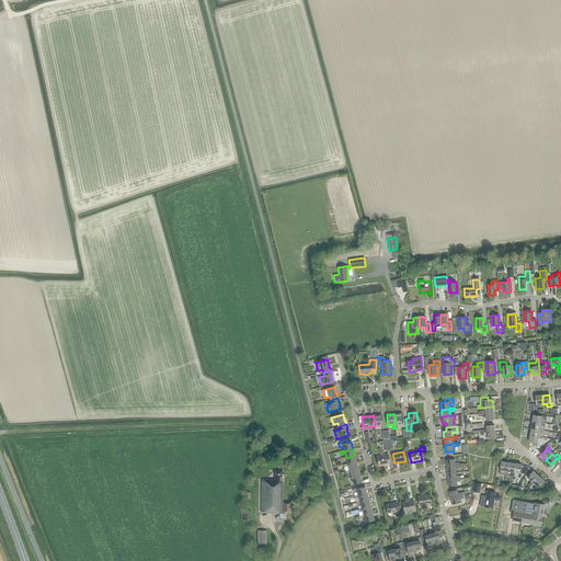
[(378,466),(389,464),(387,455),(377,456),(378,466)]
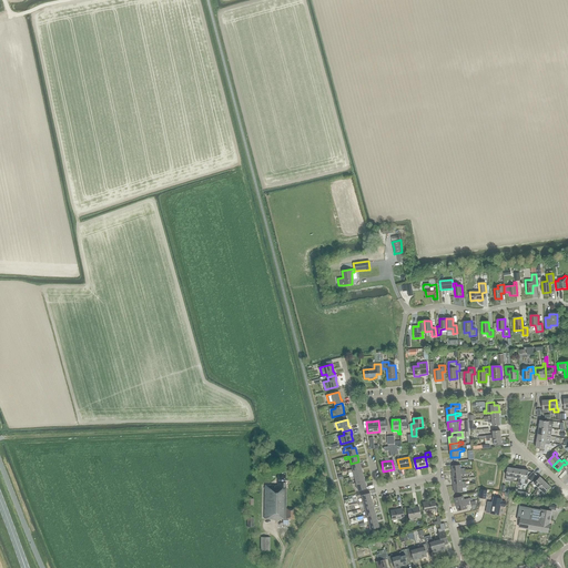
[(351,465),(352,469),(352,470),(361,468),(358,462),(351,464),(351,463),(346,464),(346,466),(351,465)]
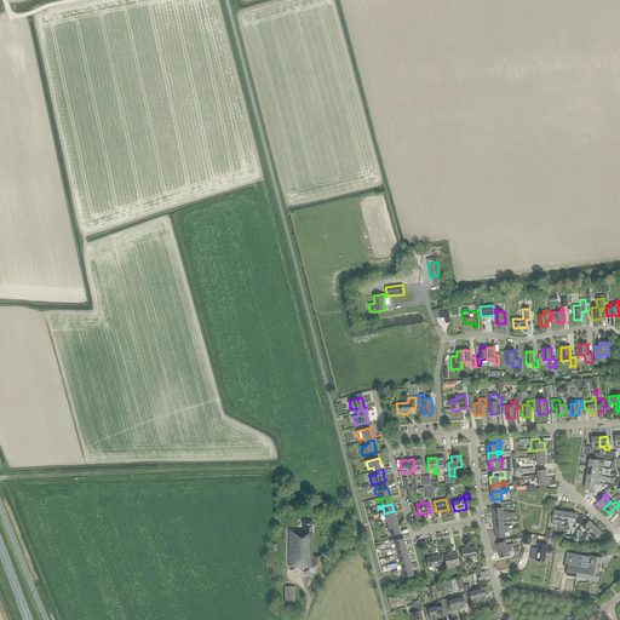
[(385,515),(386,520),(386,521),(396,518),(394,511),(384,514),(384,512),(379,514),(380,516),(385,515)]
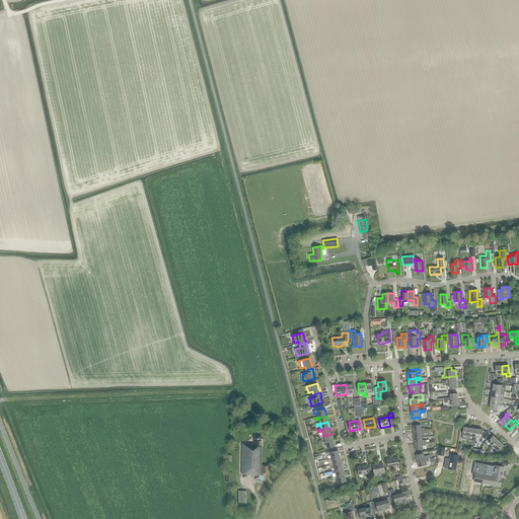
[(254,431),(253,444),(241,444),(241,474),(258,474),(258,479),(263,479),(264,474),(269,474),(269,465),(262,465),(262,446),(261,446),(261,431),(254,431)]
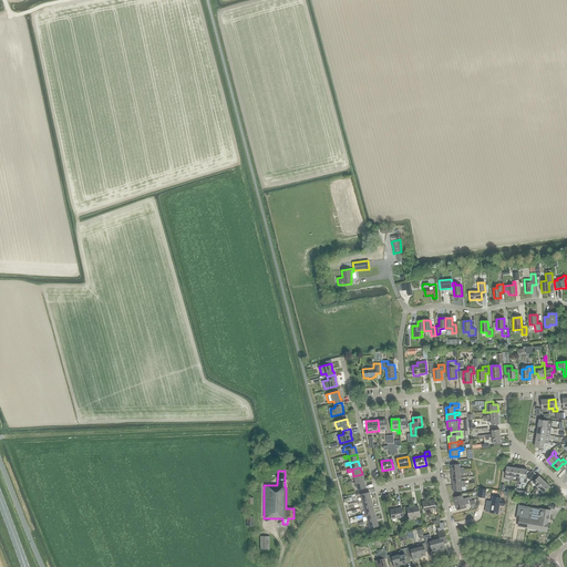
[(532,472),(526,477),(527,478),(529,481),(535,474),(532,472)]
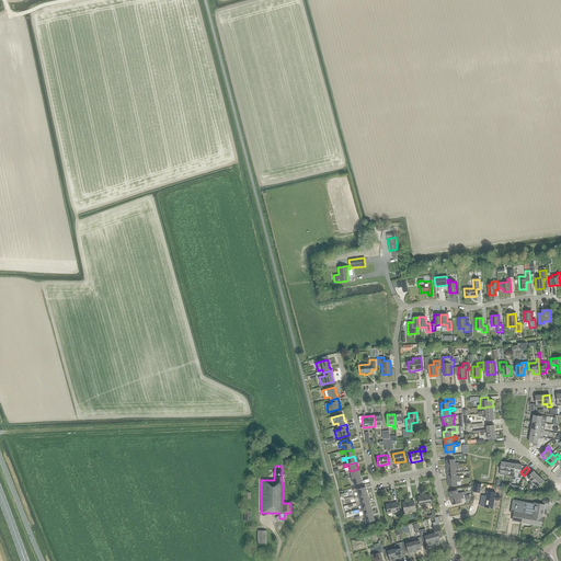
[(350,472),(351,477),(352,478),(359,476),(358,469),(350,471),(350,470),(345,471),(346,473),(350,472)]
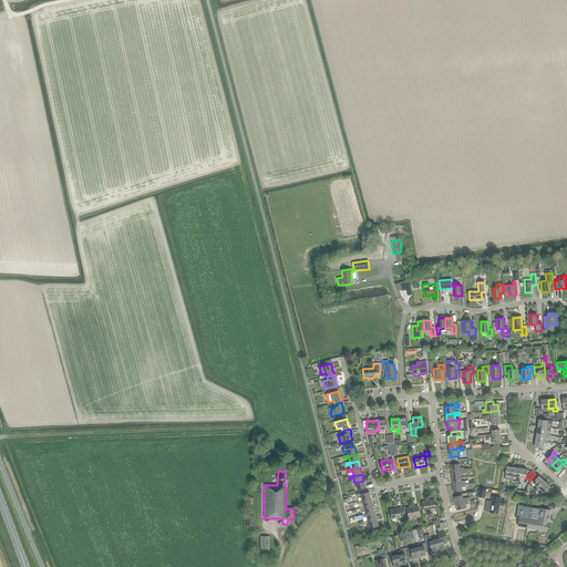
[(544,481),(538,476),(533,483),(537,486),(534,490),(536,492),(538,488),(538,487),(544,481)]
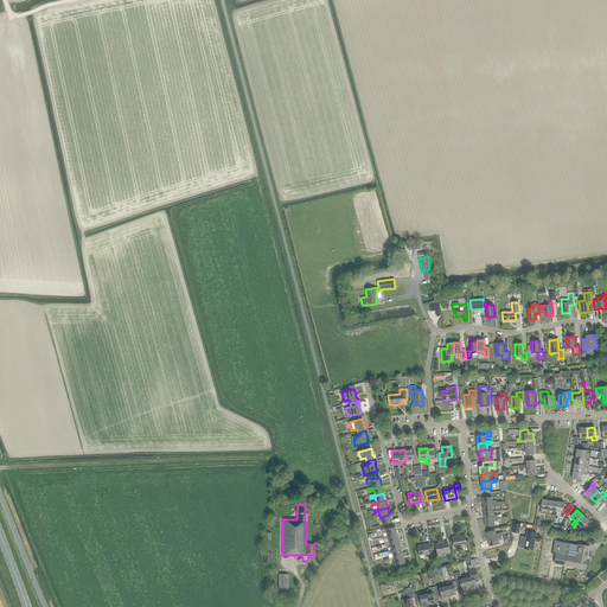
[(381,517),(379,516),(376,517),(376,521),(381,519),(382,524),(391,522),(389,515),(381,517)]
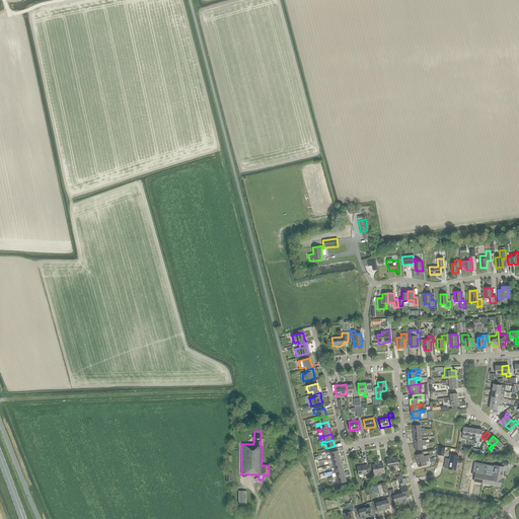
[(493,446),(493,447),(496,449),(494,452),(495,454),(498,451),(498,450),(503,445),(498,440),(493,446)]
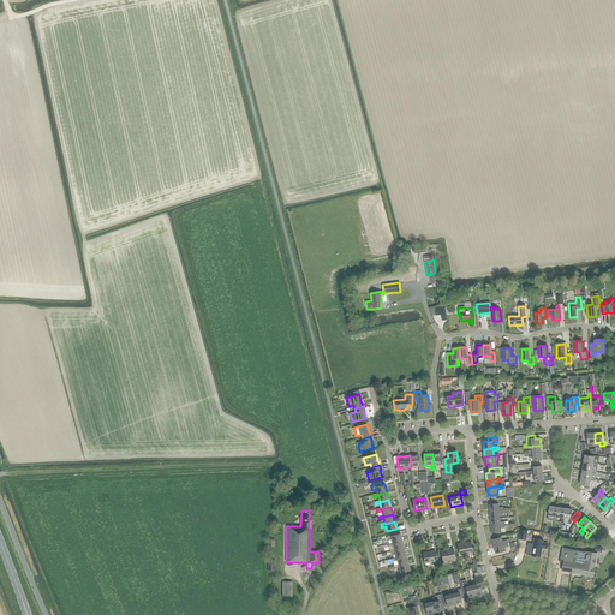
[(392,538),(393,543),(393,544),(402,542),(400,533),(392,536),(390,536),(386,537),(387,539),(392,538)]
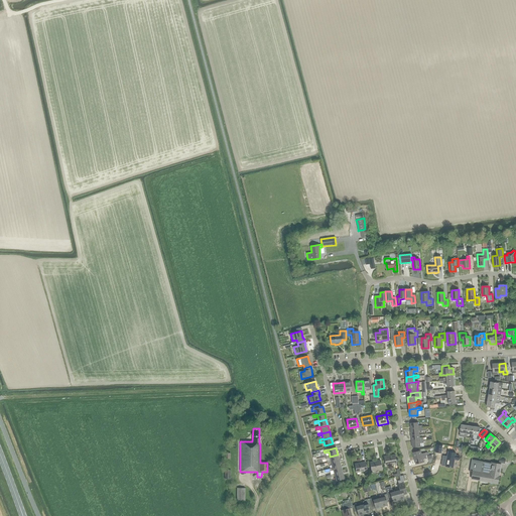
[(459,461),(460,456),(456,456),(456,454),(448,452),(445,467),(453,468),(455,460),(459,461)]
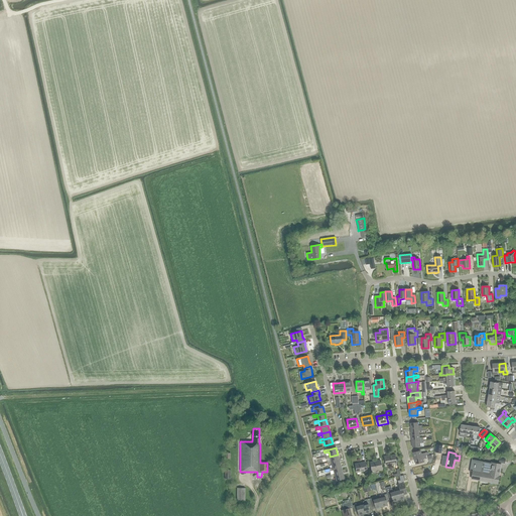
[(339,461),(338,455),(330,457),(330,456),(326,457),(327,459),(330,458),(331,462),(332,463),(339,461)]
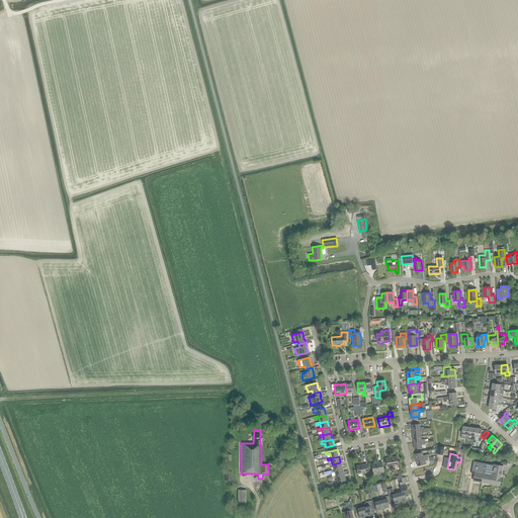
[(387,467),(398,465),(396,456),(385,458),(387,467)]
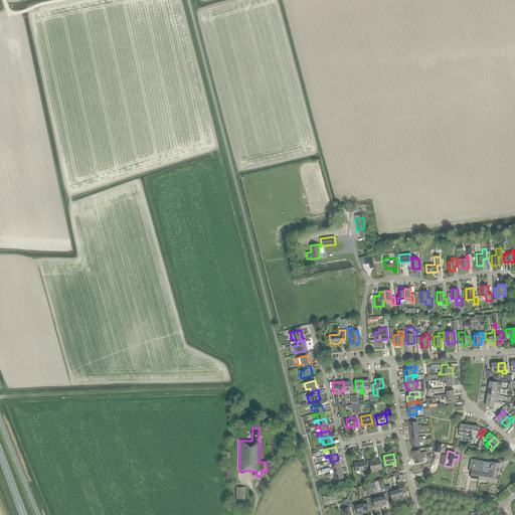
[(424,455),(413,458),(414,464),(422,462),(421,459),(425,458),(424,455)]
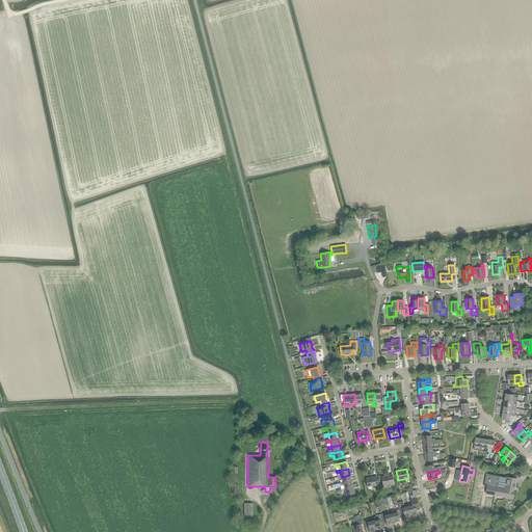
[(514,490),(516,479),(507,477),(507,478),(486,474),(484,483),(487,484),(486,494),(513,499),(514,490)]
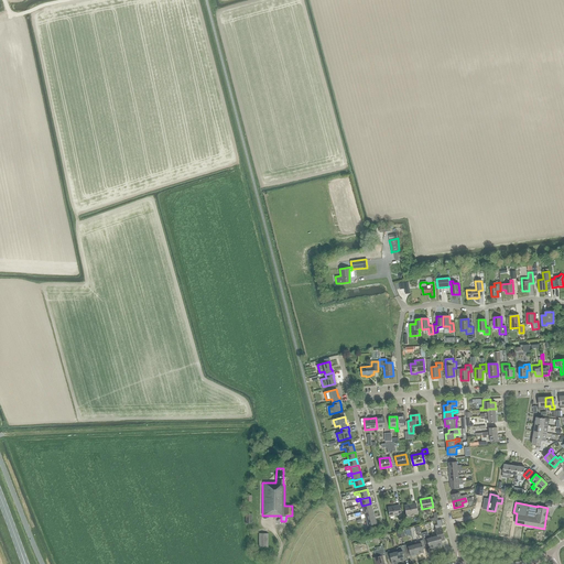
[(372,510),(370,503),(362,506),(361,505),(358,506),(358,508),(362,507),(364,511),(364,512),(372,510)]
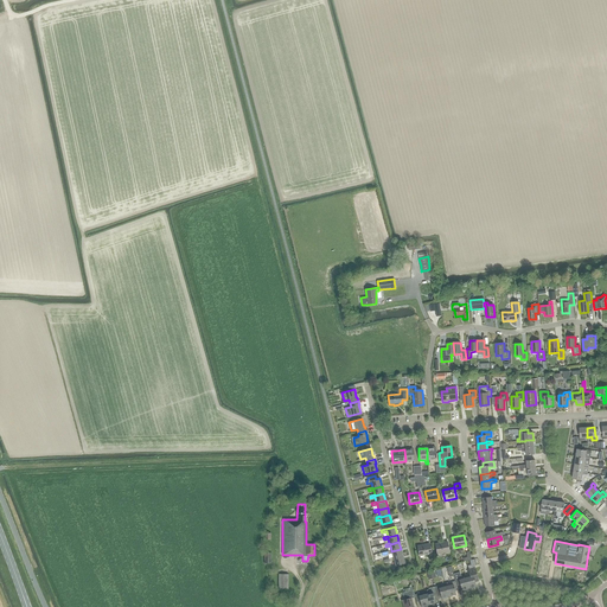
[(438,554),(448,553),(447,542),(435,544),(438,554)]
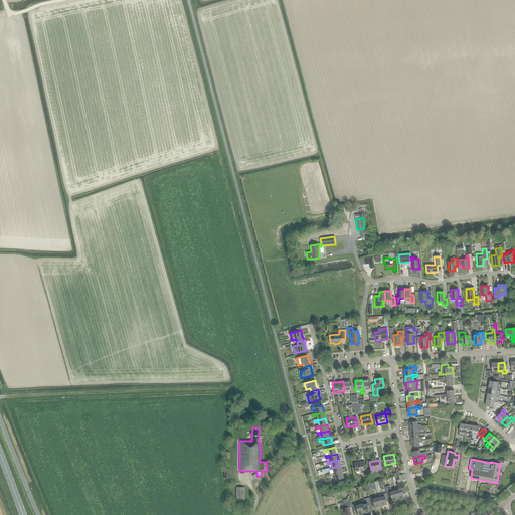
[(356,472),(365,470),(364,461),(354,463),(356,472)]
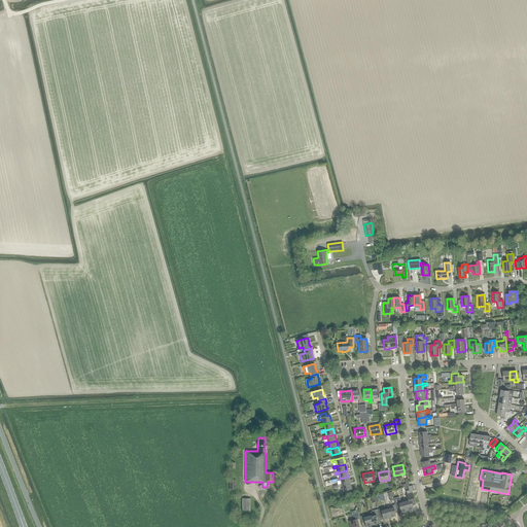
[(349,483),(348,477),(340,479),(340,478),(336,479),(337,481),(341,480),(342,484),(342,485),(349,483)]
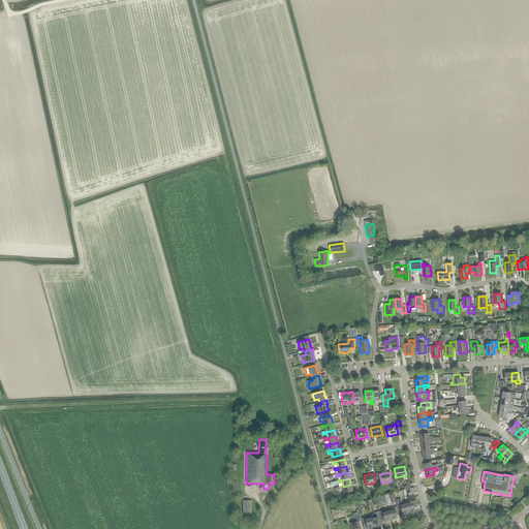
[(343,487),(343,486),(339,487),(339,489),(343,488),(344,493),(352,491),(350,485),(343,487)]
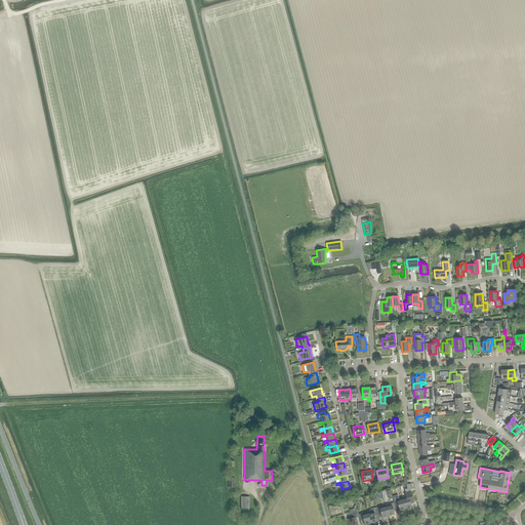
[(410,502),(413,501),(410,491),(411,491),(410,489),(411,489),(409,484),(406,485),(406,488),(404,489),(405,493),(406,498),(403,499),(405,510),(411,508),(410,502)]
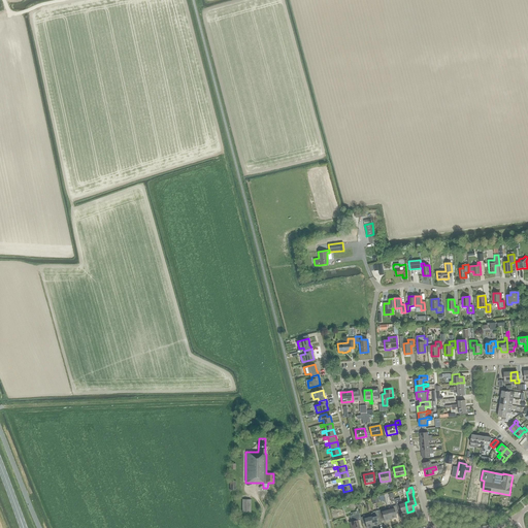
[(407,513),(405,502),(401,503),(400,498),(394,499),(396,505),(397,509),(400,508),(401,514),(407,513)]
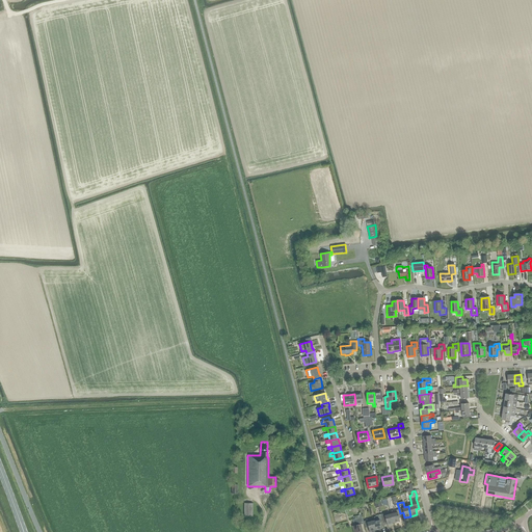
[(253,516),(253,504),(244,504),(244,516),(253,516)]
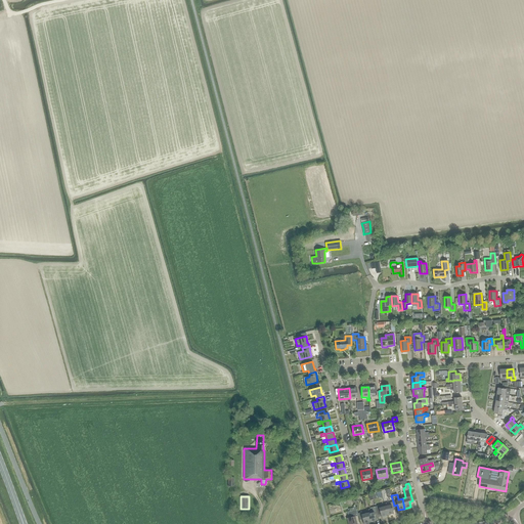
[(388,505),(385,506),(387,515),(393,514),(392,509),(395,508),(394,506),(393,501),(388,503),(388,505)]
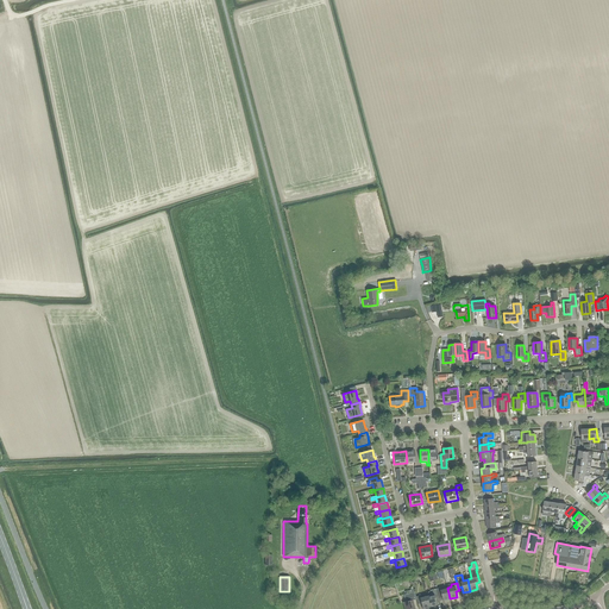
[(441,588),(435,589),(437,591),(438,596),(439,598),(439,601),(443,601),(450,598),(447,588),(443,589),(441,588)]
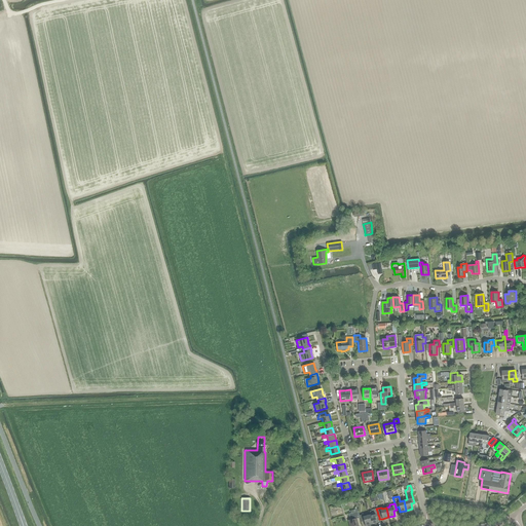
[(377,511),(376,509),(371,510),(372,514),(369,515),(371,524),(377,523),(377,521),(379,520),(379,519),(379,517),(378,515),(377,511)]
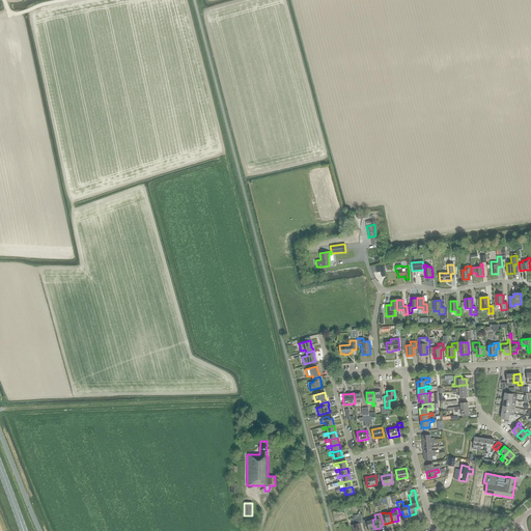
[(353,530),(361,530),(360,523),(362,522),(361,516),(352,519),(354,525),(352,525),(353,530)]
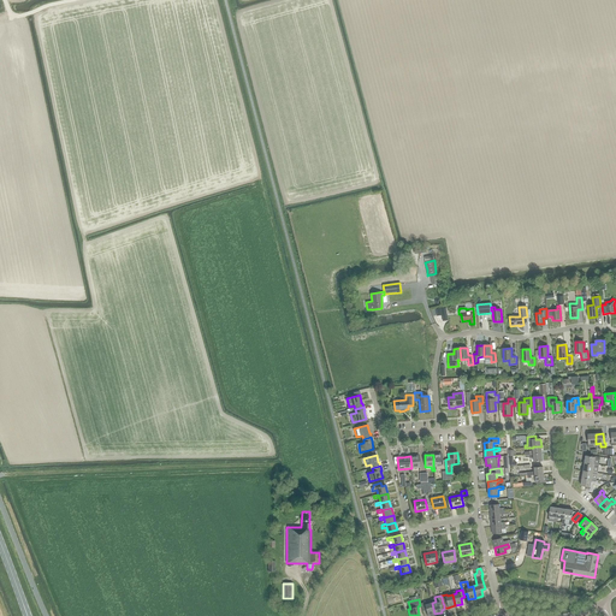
[(427,615),(434,614),(432,603),(427,604),(426,602),(420,604),(422,611),(426,610),(427,615)]
